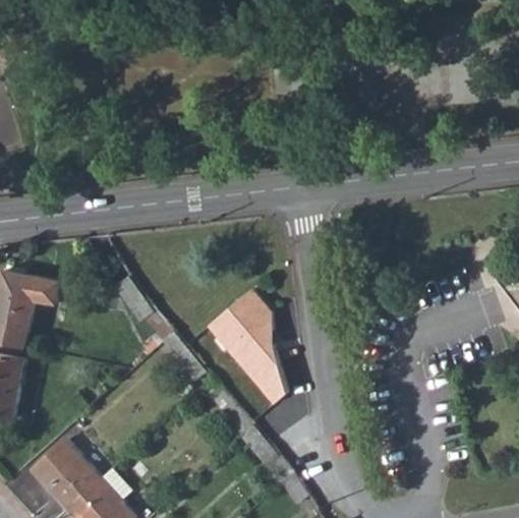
[(518,269),(493,275),(518,310),(518,269)]
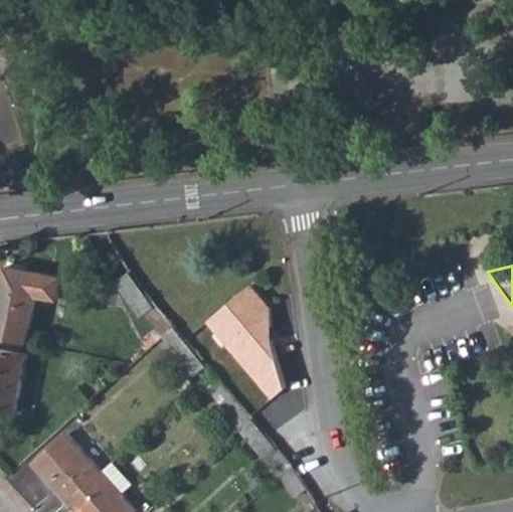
[(5,269),(0,292),(0,339),(26,345),(35,299),(55,303),(59,281),(5,269)]
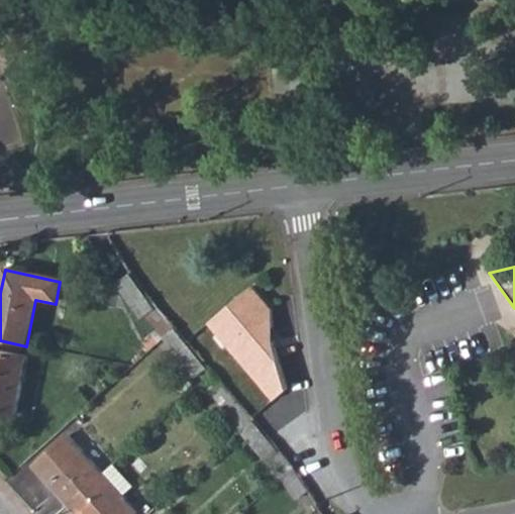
[(140,298),(128,275),(112,283),(124,305),(140,298)]
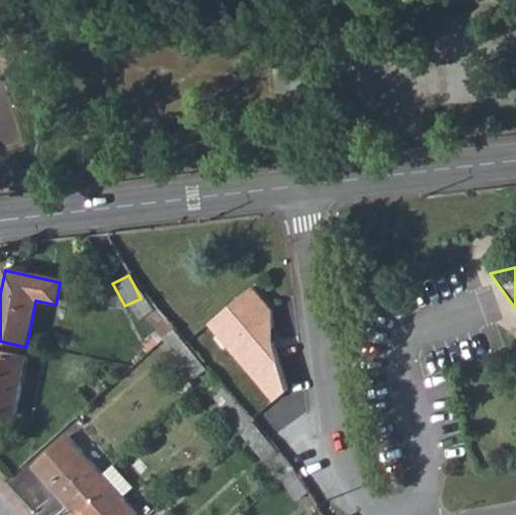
[(270,312),(249,286),(206,324),(272,401),(286,390),(269,346),(270,312)]
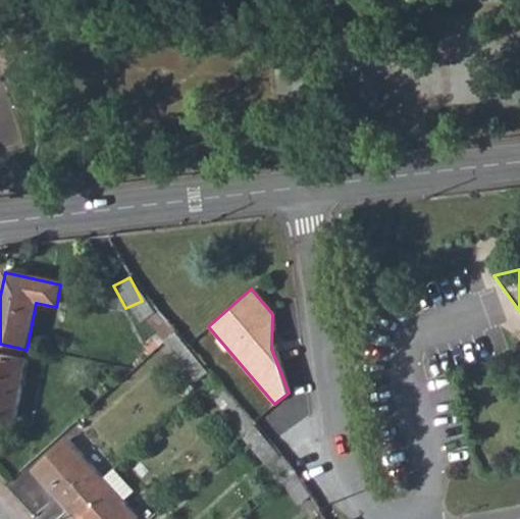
[(175,360),(188,350),(185,347),(174,333),(162,344),(175,360)]
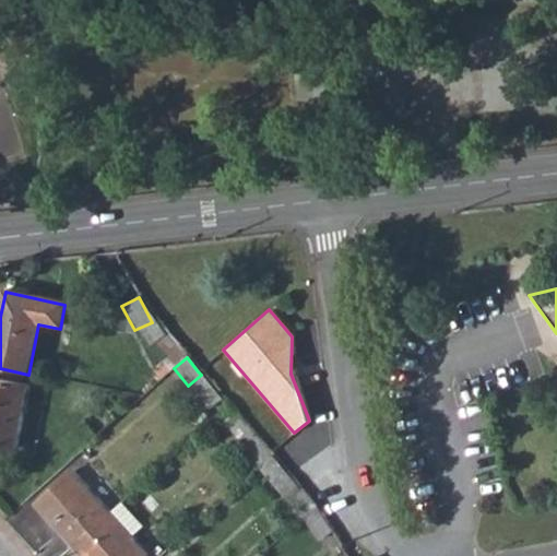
[(211,410),(223,400),(201,375),(188,386),(211,410)]
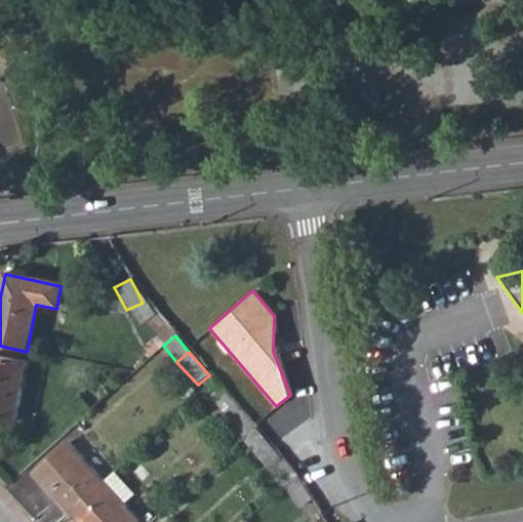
[(0,417),(15,422),(27,363),(0,357),(0,417)]
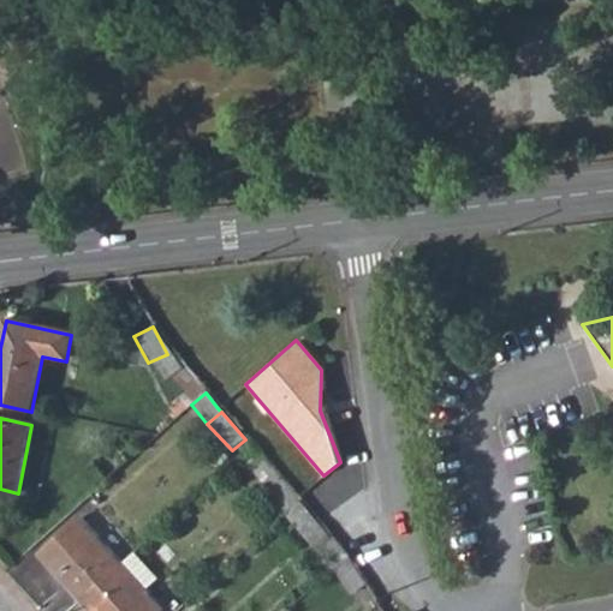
[(245,463),(278,499),(289,490),(257,453),(245,463)]
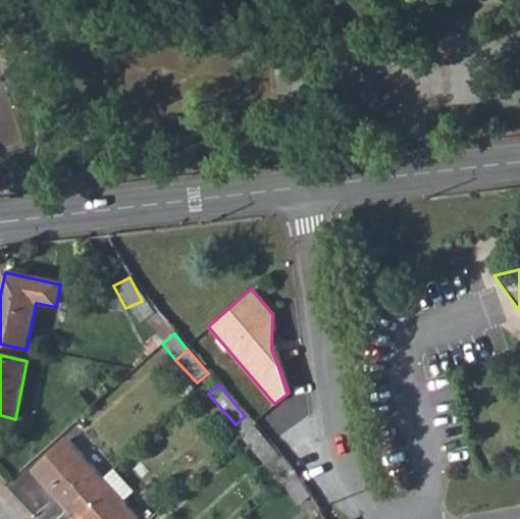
[(236,424),(246,435),(254,427),(245,416),(236,424)]
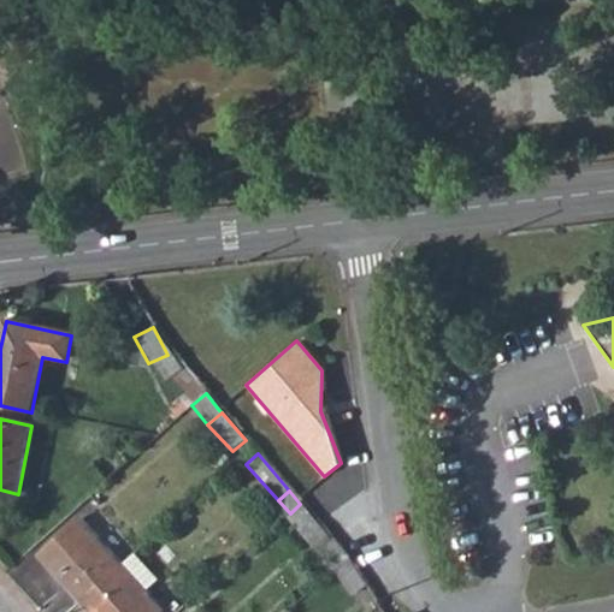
[(296,527),(334,571),(348,559),(348,558),(317,522),(300,504),(290,514),(287,516),(296,527)]
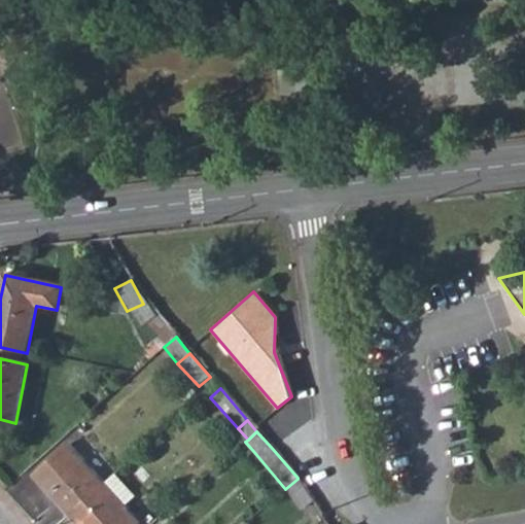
[(244,458),(253,451),(245,442),(237,449),(244,458)]
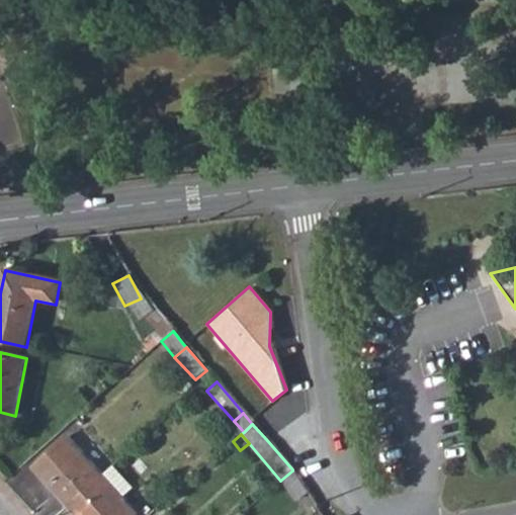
[(33,466),(67,505),(101,475),(68,436),(33,466)]
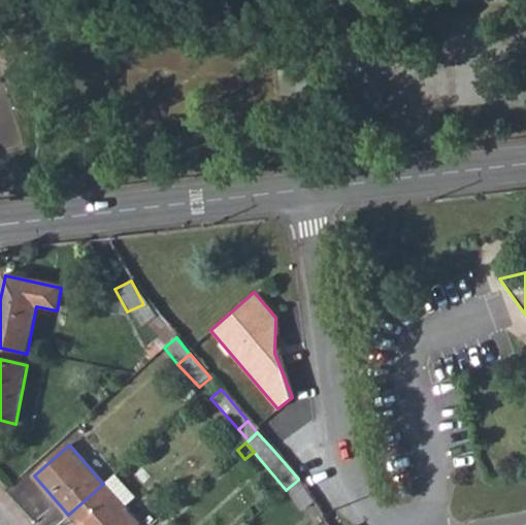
[(134,496),(114,474),(103,484),(68,515),(76,524),(138,524),(123,507),(134,496)]
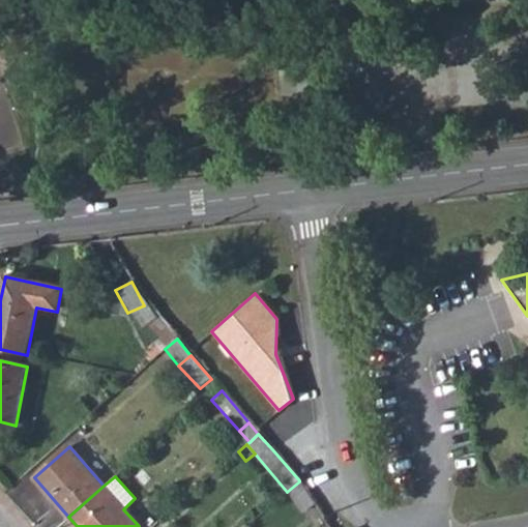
[(301,510),(313,503),(313,502),(299,481),(287,492),(301,510)]
